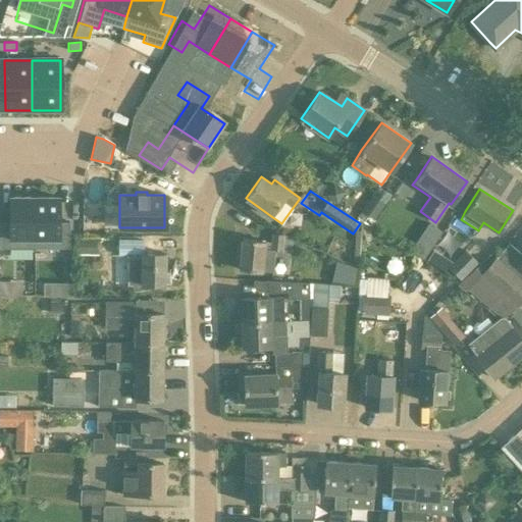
[(373,221),(385,202),(372,193),(359,212),(373,221)]
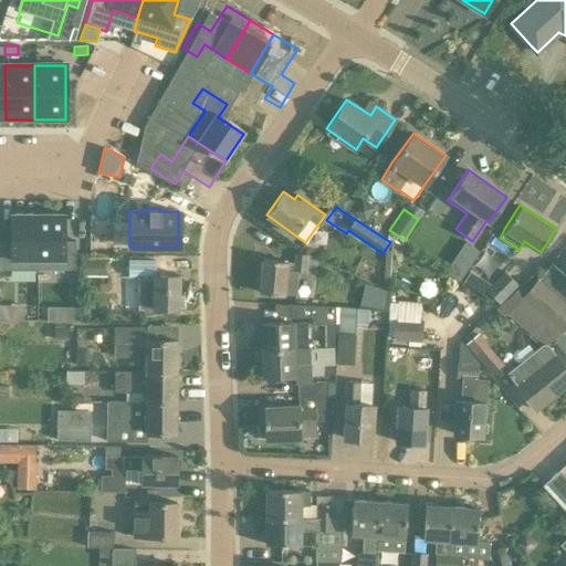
[(103,211),(102,250),(118,250),(119,212),(103,211)]
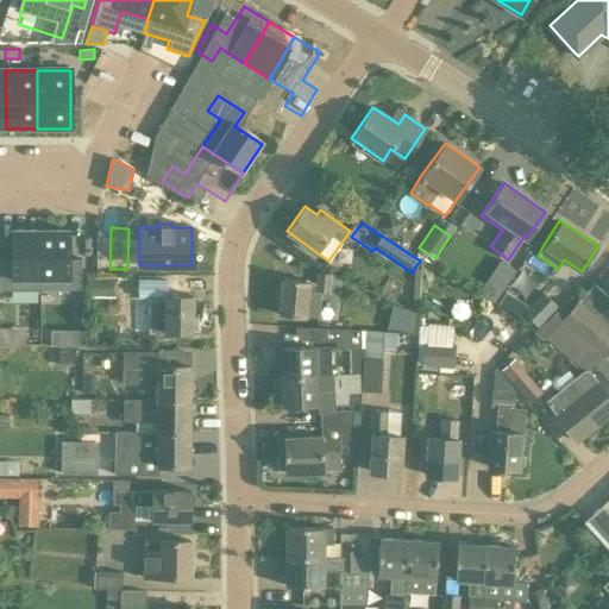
[(0,289),(39,290),(39,230),(11,230),(11,259),(0,258),(0,289)]
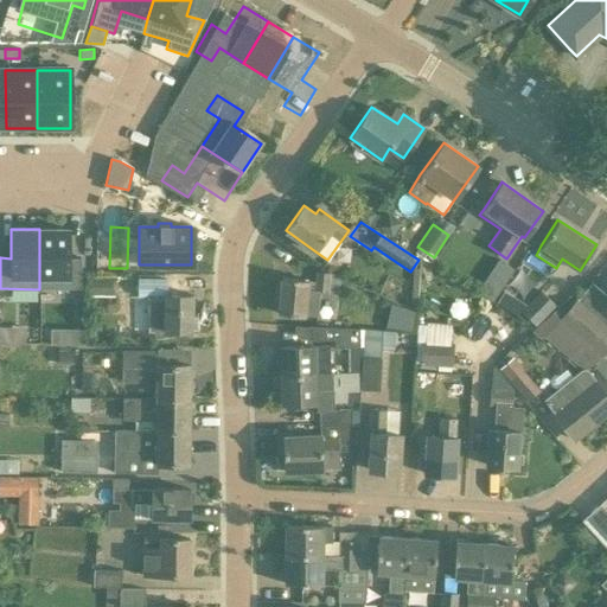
[(39,229),(39,289),(81,289),(81,259),(68,259),(68,229),(39,229)]
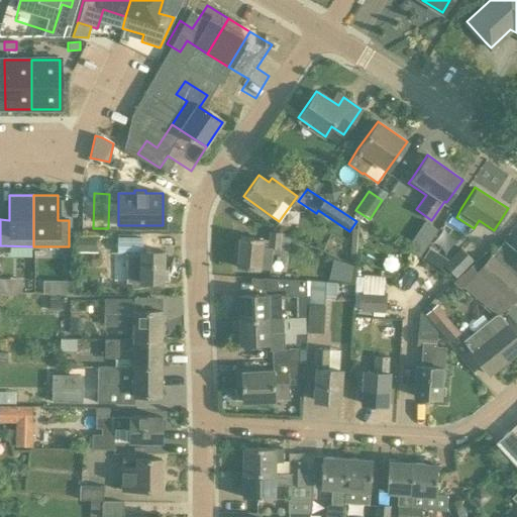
[(424,219),(418,229),(430,237),(436,227),(424,219)]
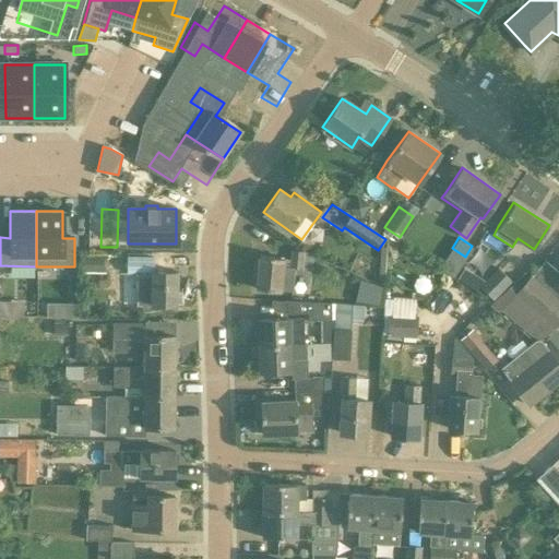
[(259,256),(256,288),(280,290),(292,292),(292,287),(296,287),(299,287),(301,269),(304,251),(289,250),(289,258),(283,258),(259,256)]
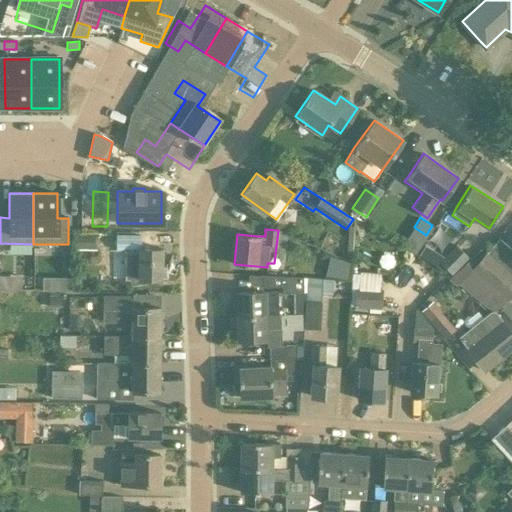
[(162,249),(139,248),(139,235),(116,235),(116,249),(111,253),(111,278),(139,278),(162,279),(162,249)]
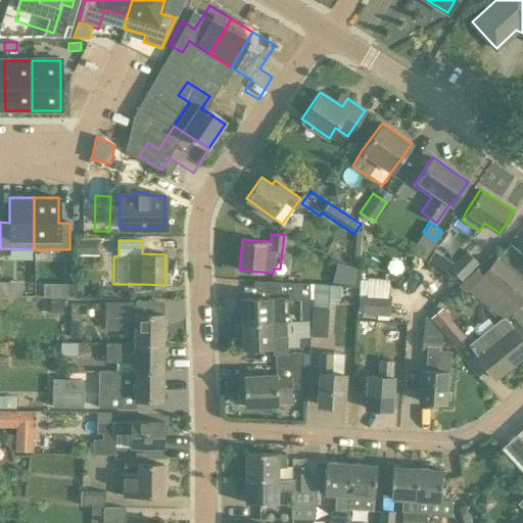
[(507,321),(512,314),(522,327),(522,312),(519,306),(522,300),(522,253),(510,242),(486,271),(480,265),(458,285),(467,292),(468,290),(502,320),(507,321)]
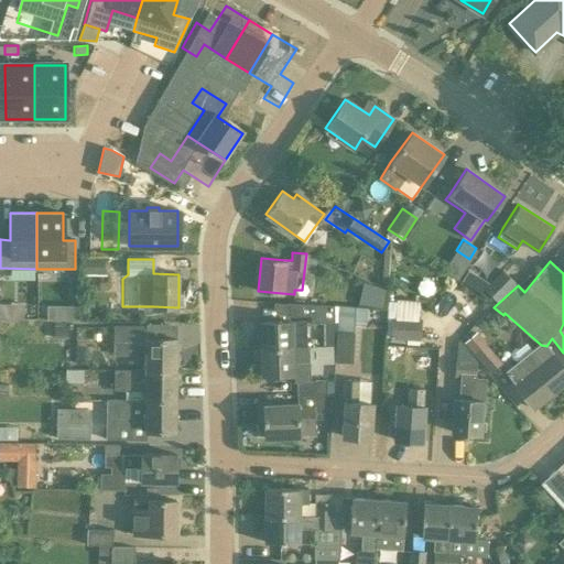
[(478,291),(484,279),(466,269),(459,280),(478,291)]
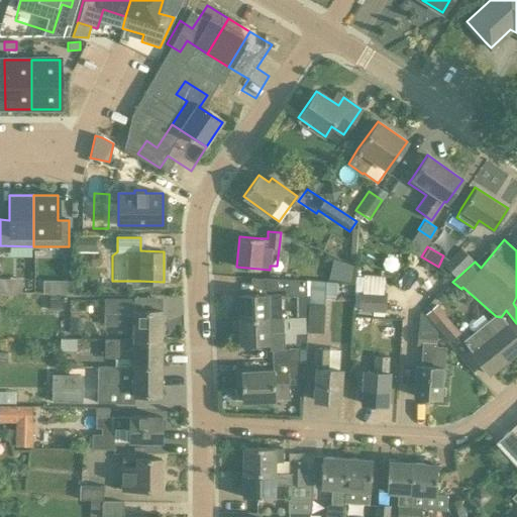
[(460,247),(443,265),(456,277),(473,260),(460,247)]
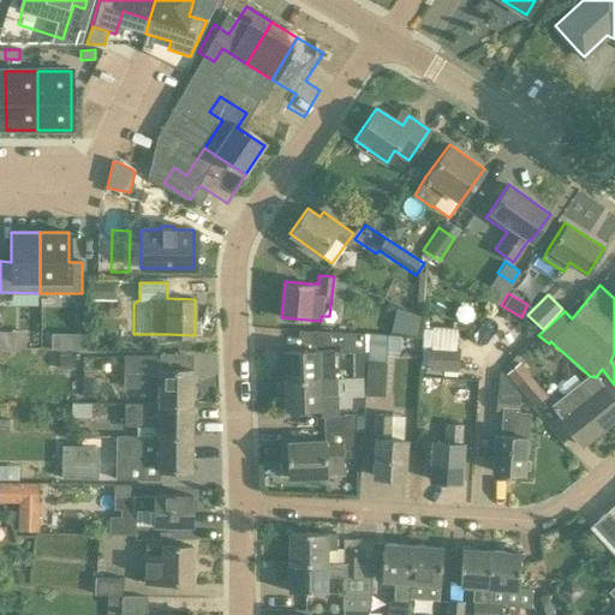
[(389,333),(417,334),(418,310),(389,310),(389,333)]
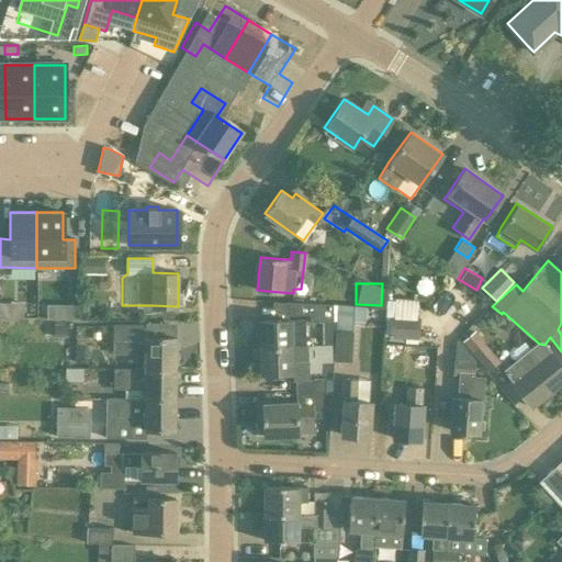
[(451,343),(481,311),(451,283),(422,315),(451,343)]
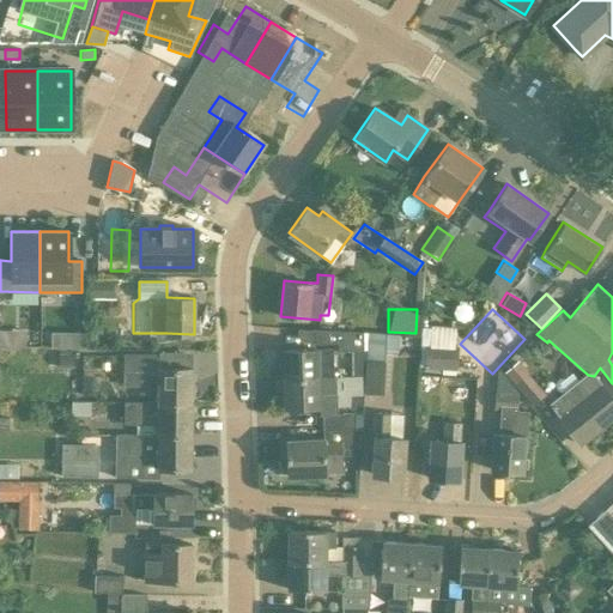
[(423,369),(456,371),(459,347),(447,346),(448,338),(434,338),(434,325),(425,325),(423,369)]
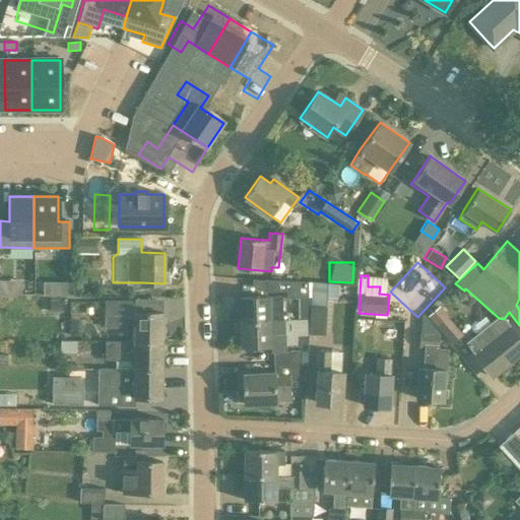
[(0,291),(20,293),(20,279),(0,278),(0,291)]
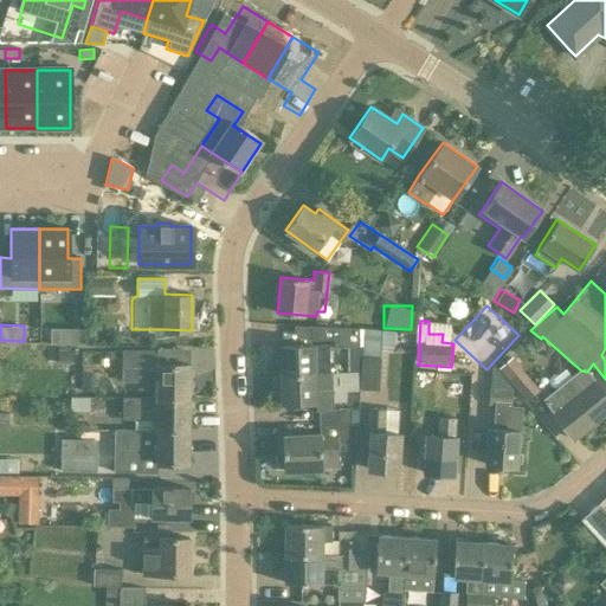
[(333,347),(362,347),(362,329),(343,329),(320,327),(308,326),(309,340),(333,339),(333,347)]
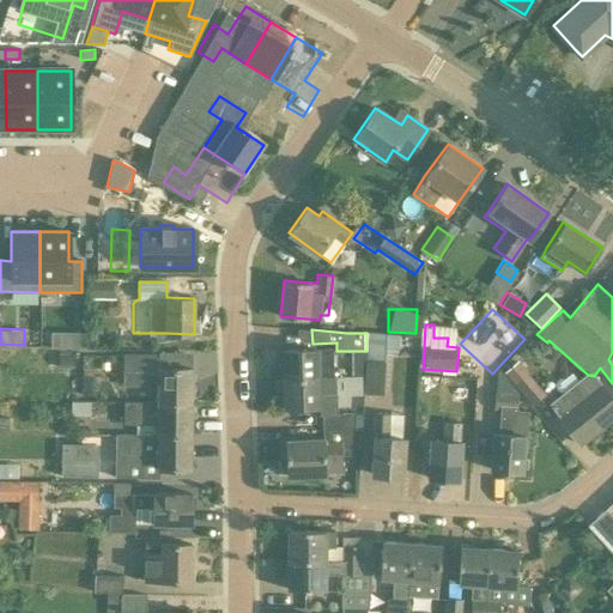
[(48,346),(80,347),(80,331),(48,331),(48,346)]
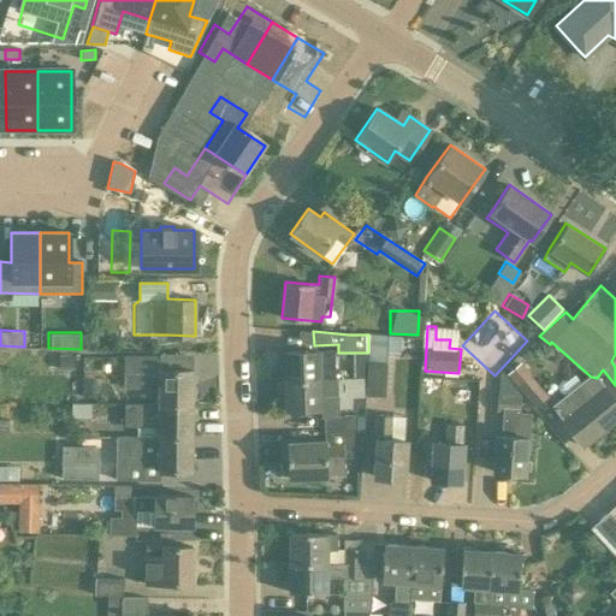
[(386,348),(400,349),(401,336),(368,333),(368,335),(368,353),(366,396),(384,397),(386,348)]
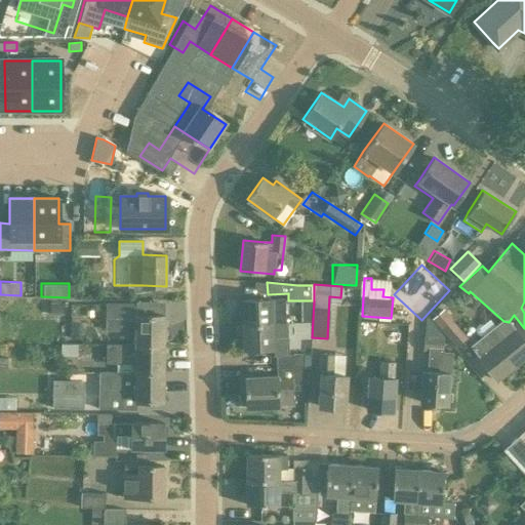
[(240,322),(243,322),(243,324),(285,323),(284,297),(272,297),(242,298),(242,310),(239,311),(240,322)]
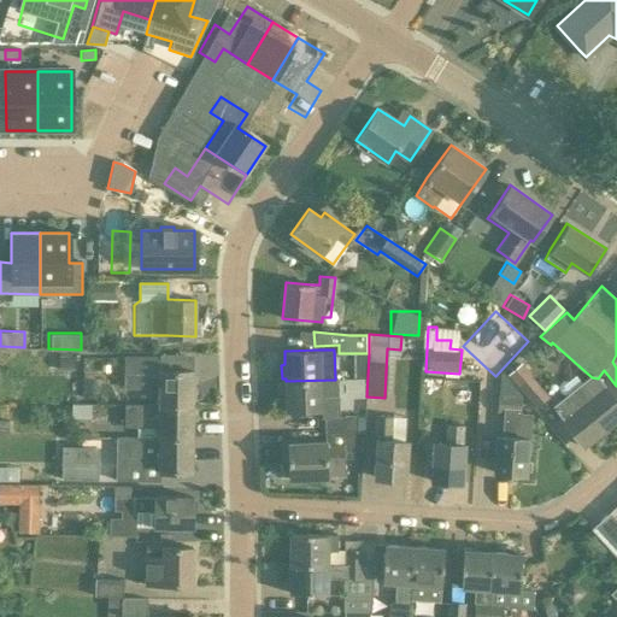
[(123,389),(158,389),(158,404),(193,404),(193,370),(160,370),(160,357),(123,356),(123,389)]
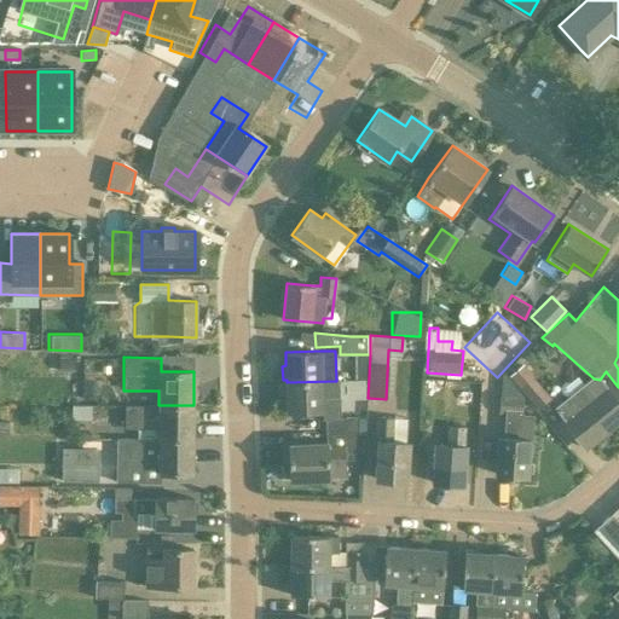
[(74,358),(58,358),(58,372),(74,372),(74,358)]
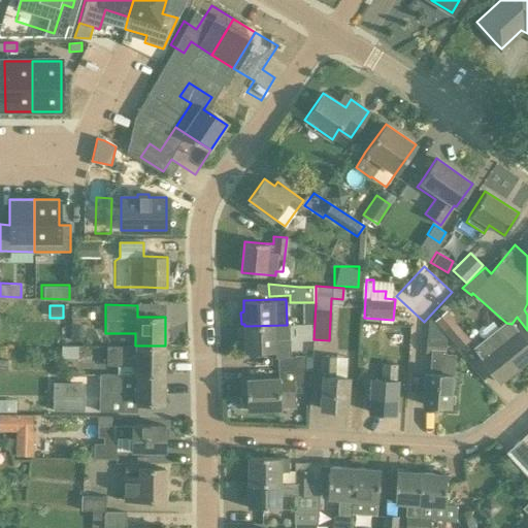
[(433,321),(458,350),(469,340),(454,322),(455,321),(446,310),(433,321)]
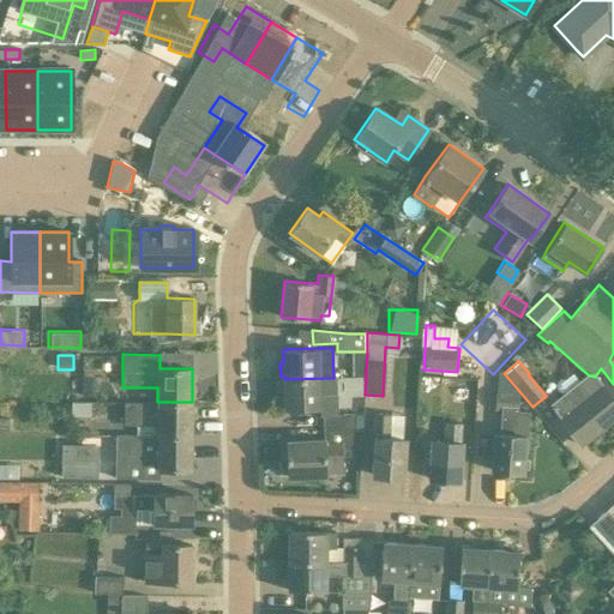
[(82,375),(80,397),(95,397),(95,377),(82,375)]
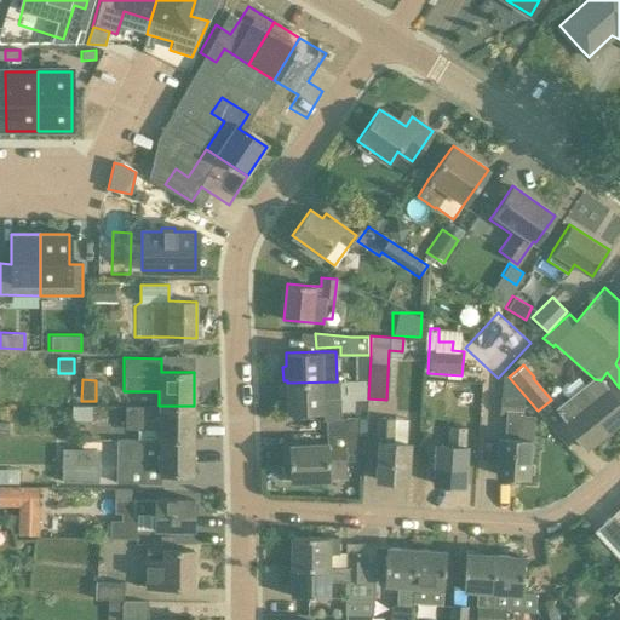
[(619,418),(619,403),(601,380),(595,379),(557,409),(567,420),(564,422),(585,448),(606,432),(604,430),(619,418)]
